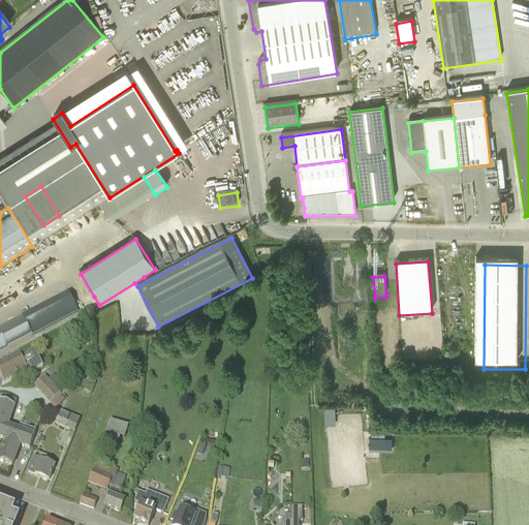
[(68,298),(23,321),(32,340),(79,316),(68,298)]
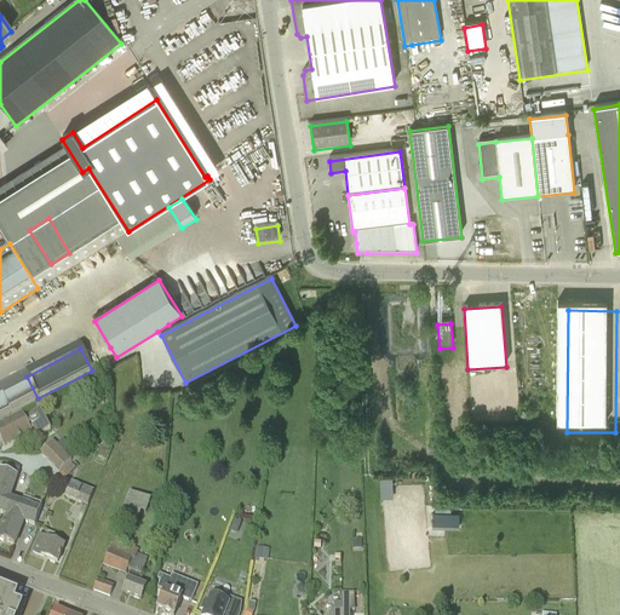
[(0,418),(38,398),(27,377),(26,375),(0,389),(0,418)]
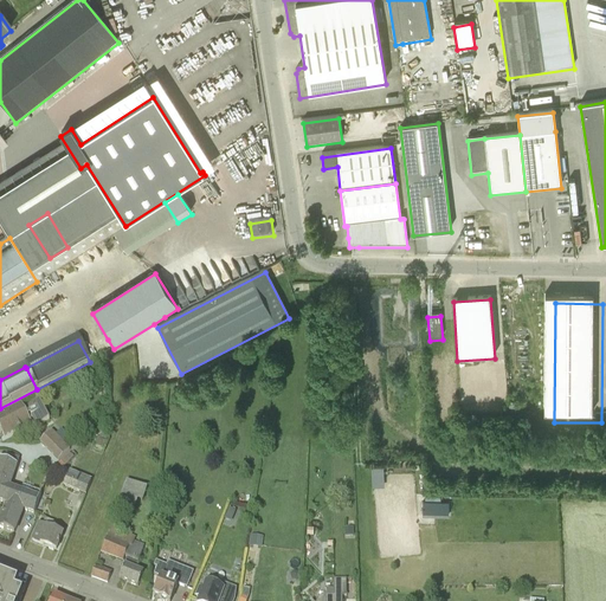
[(110,380),(108,368),(98,370),(101,382),(110,380)]
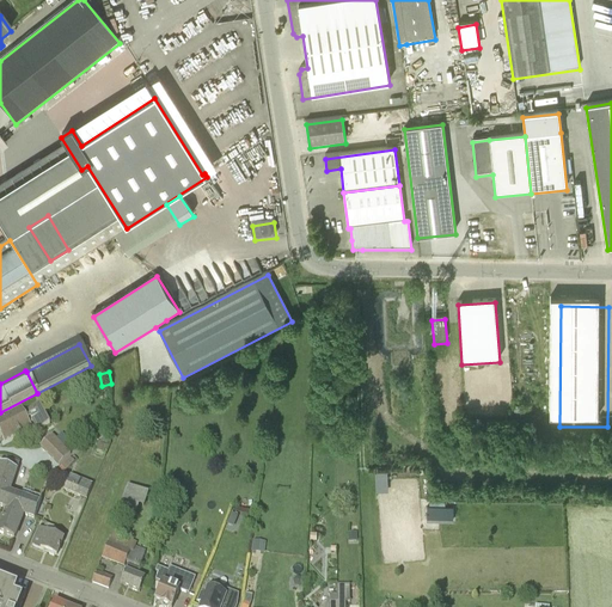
[(13,441),(24,435),(31,433),(30,430),(32,428),(37,437),(50,430),(40,411),(28,417),(30,422),(26,423),(22,414),(0,424),(0,437),(1,440),(11,435),(13,441)]
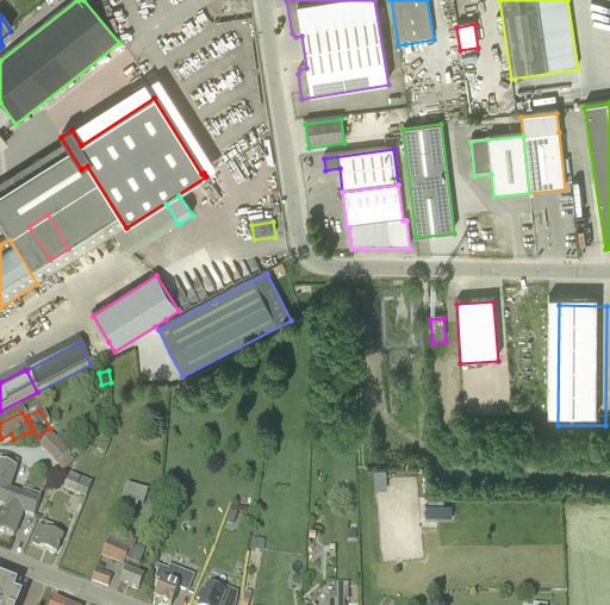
[(56,443),(69,456),(75,450),(62,437),(56,443)]
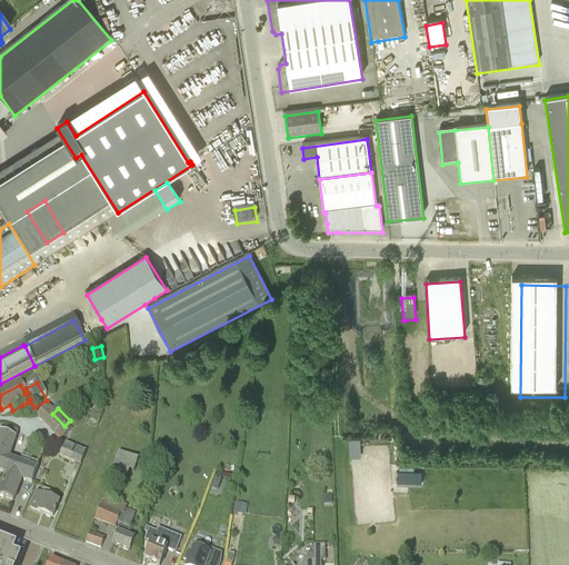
[(37,420),(55,438),(66,427),(65,426),(52,414),(48,409),(37,420)]
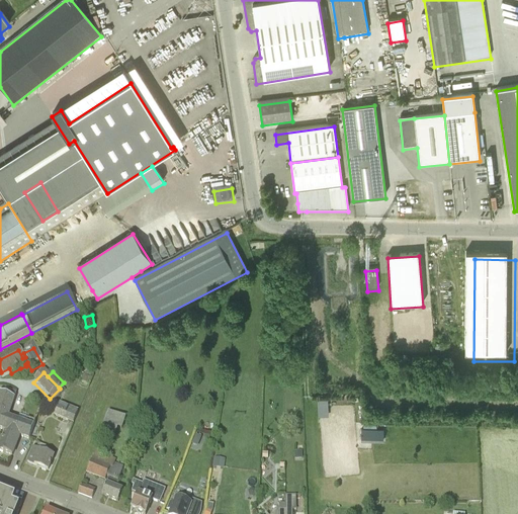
[(94,376),(88,373),(84,376),(79,390),(86,392),(87,389),(89,390),(94,376)]
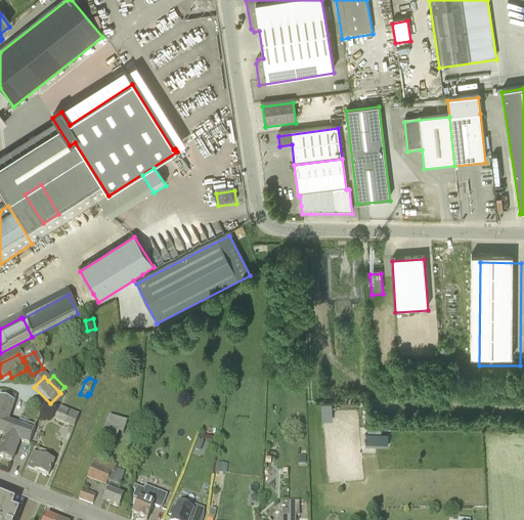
[(52,404),(56,408),(63,400),(59,397),(52,404)]
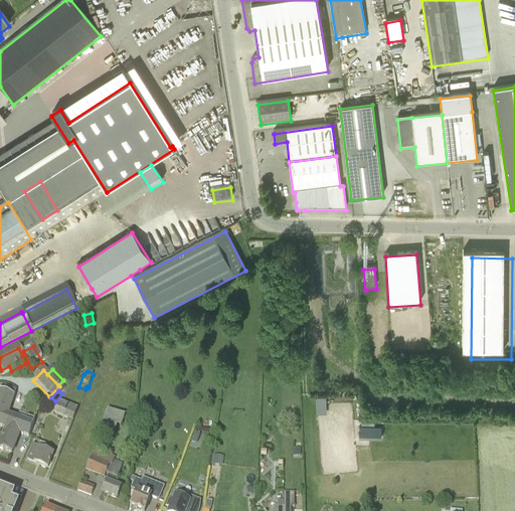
[(19,438),(29,442),(35,424),(26,420),(24,427),(8,419),(14,399),(0,394),(0,431),(5,433),(11,436),(11,438),(18,441),(19,438)]
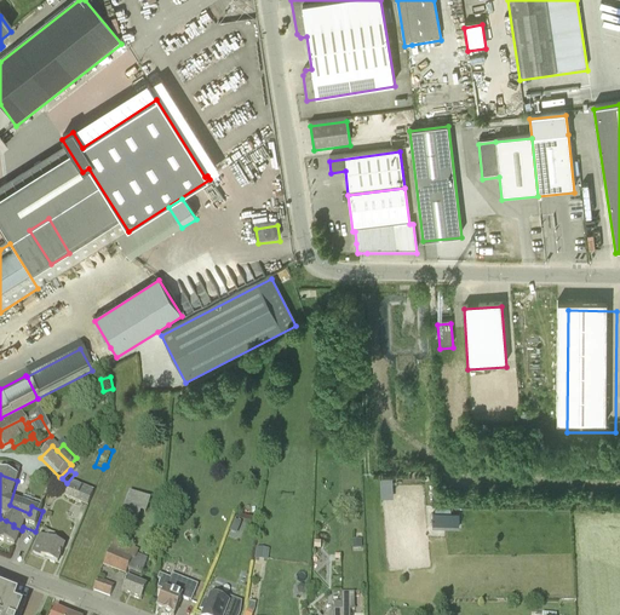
[(382,503),(394,501),(394,482),(382,482),(382,503)]
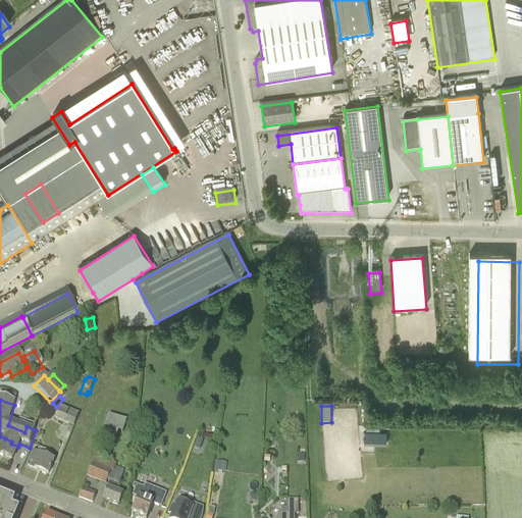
[(59,411),(54,423),(73,431),(79,419),(59,411)]
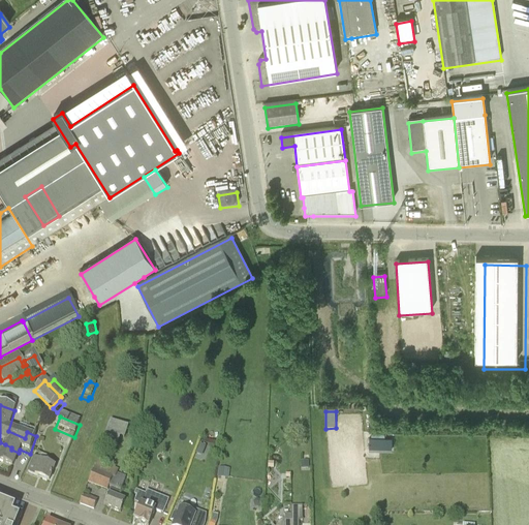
[(121,441),(125,443),(129,430),(111,424),(103,446),(118,452),(121,441)]
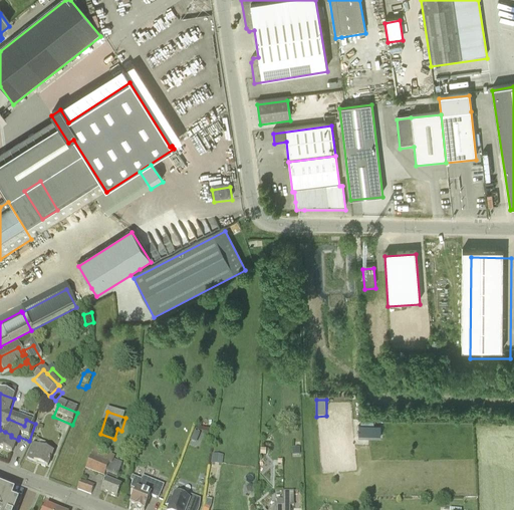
[(376,429),(356,428),(356,438),(375,439),(376,429)]
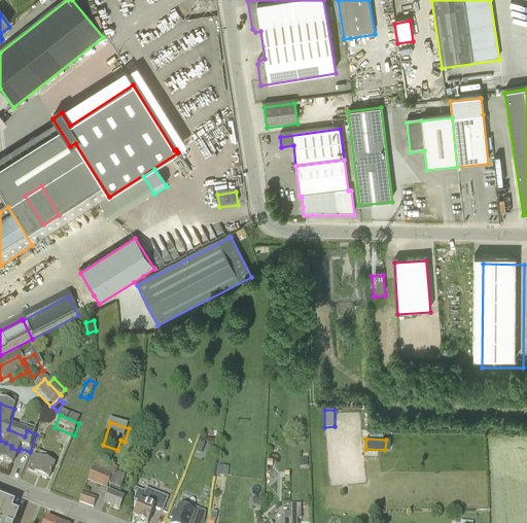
[(0,463),(12,468),(19,451),(11,448),(11,446),(5,443),(0,456),(0,463)]
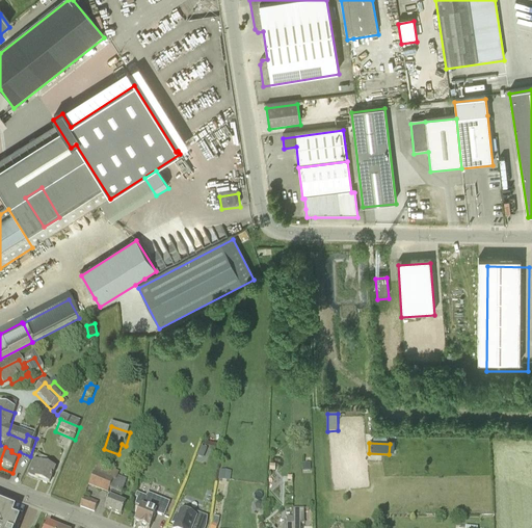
[(197,464),(206,467),(211,453),(203,450),(197,464)]
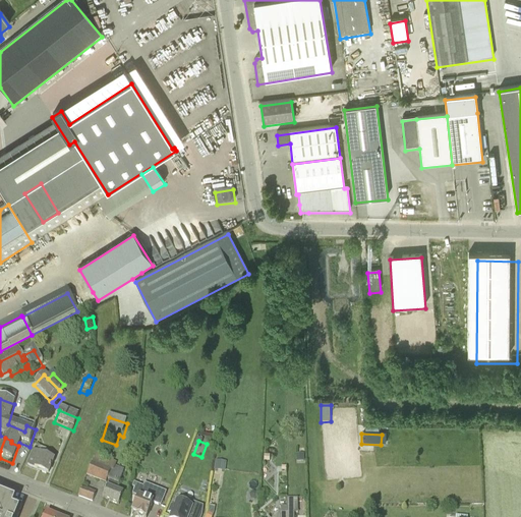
[(34,456),(27,469),(42,475),(42,476),(46,478),(47,477),(48,477),(54,463),(45,460),(47,454),(39,452),(37,457),(34,456)]
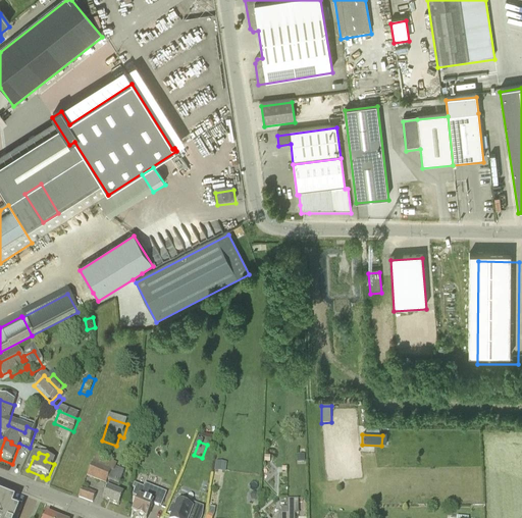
[(110,484),(103,504),(118,510),(123,498),(116,495),(119,487),(124,472),(115,469),(116,467),(108,464),(107,465),(102,463),(102,462),(95,460),(87,480),(105,487),(107,483),(110,484)]
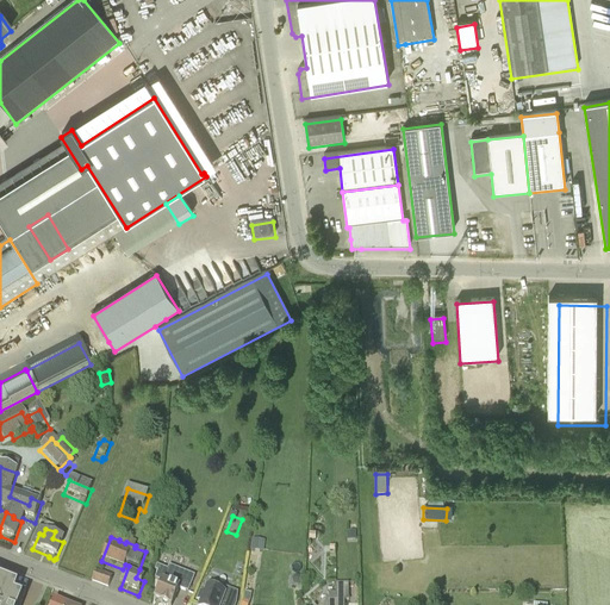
[(265,546),(251,543),(250,555),(262,557),(265,546)]
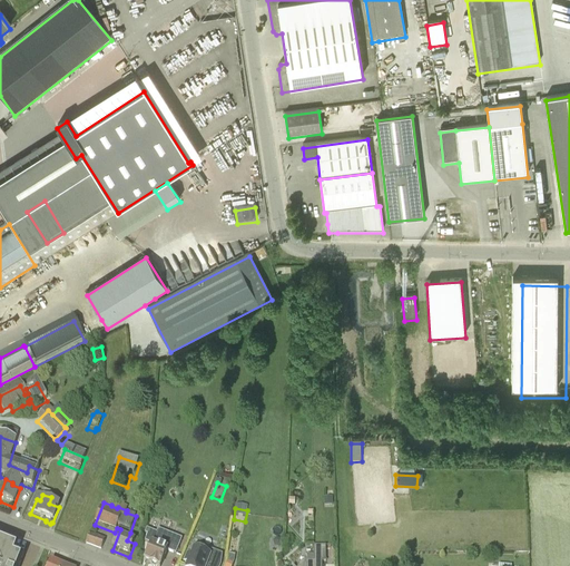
[(163,565),(167,555),(176,558),(182,544),(158,534),(156,537),(147,534),(145,538),(147,539),(145,546),(151,549),(145,565),(163,565)]
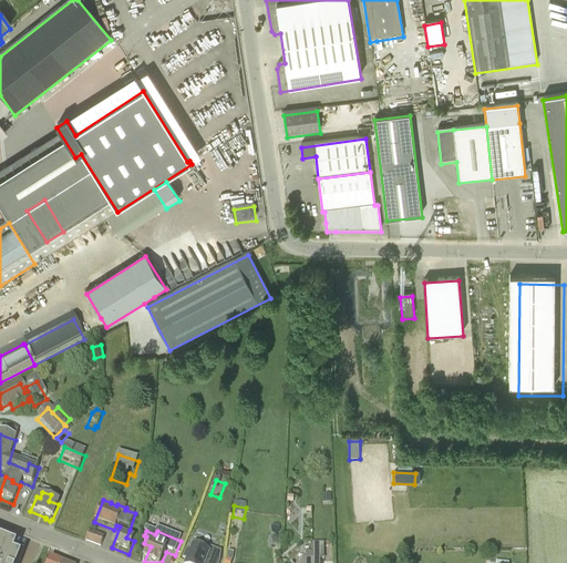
[(89,536),(85,545),(100,551),(104,542),(89,536)]
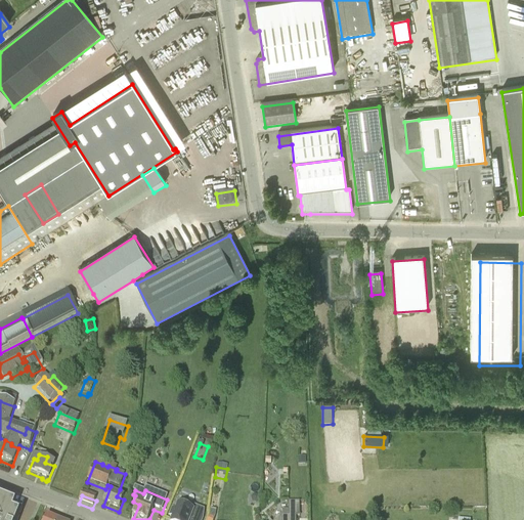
[(19,519),(23,512),(1,503),(0,503),(0,519),(19,519)]
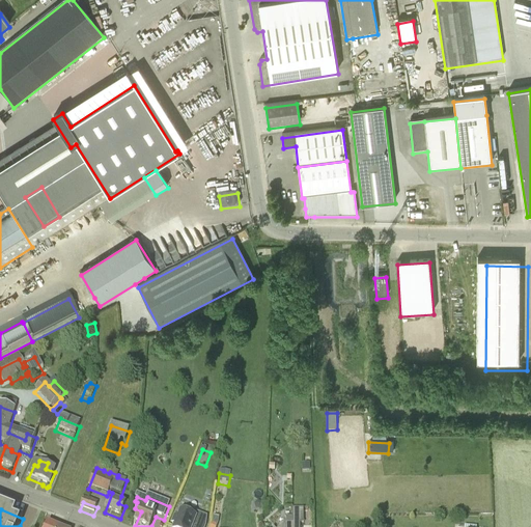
[(292,512),(292,526),(304,526),(303,512),(292,512)]
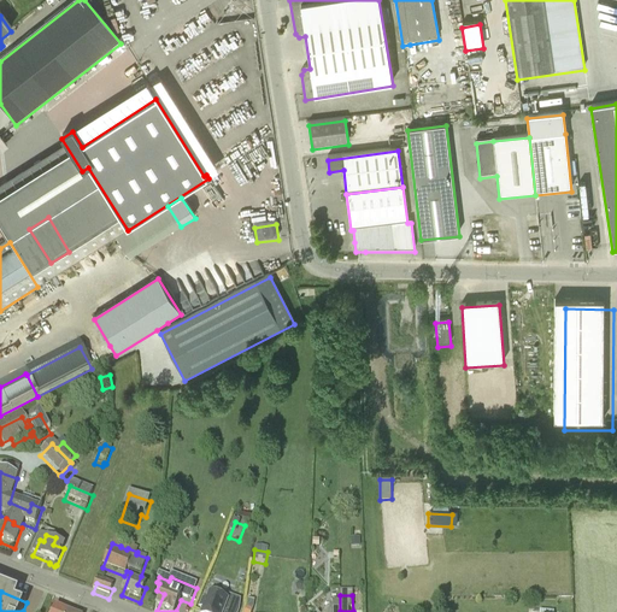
[(241,604),(229,600),(227,605),(210,599),(206,606),(203,604),(199,611),(240,611),(241,604)]
